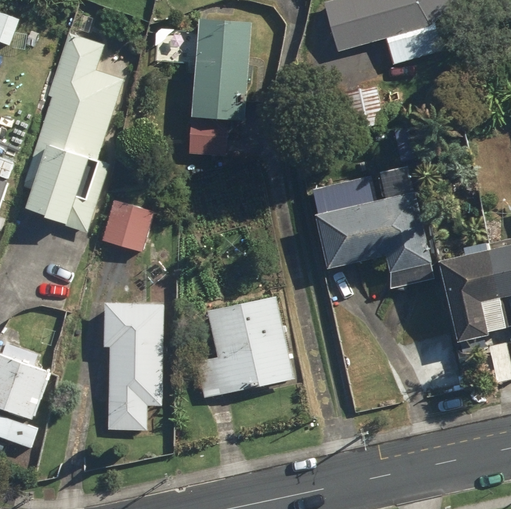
[(328,0),(324,1),(336,49),(387,37),(394,63),(443,50),(436,25),(461,0),(328,0)]
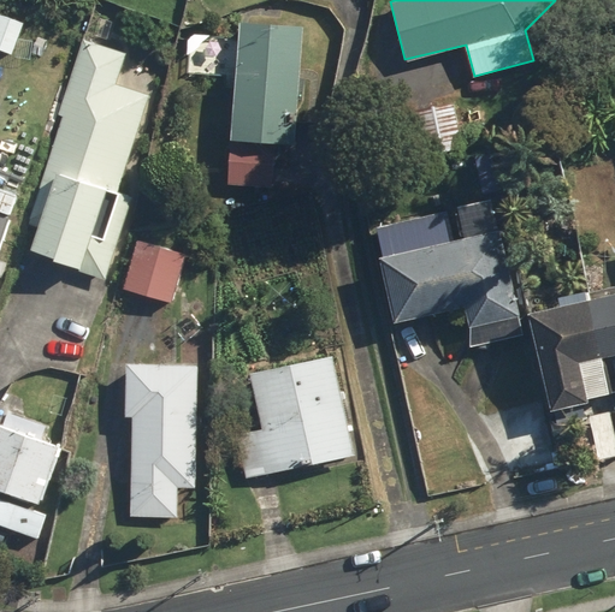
[(295,144),(302,24),(238,21),(237,40),(190,37),(188,70),(235,73),(231,141),(295,144)]
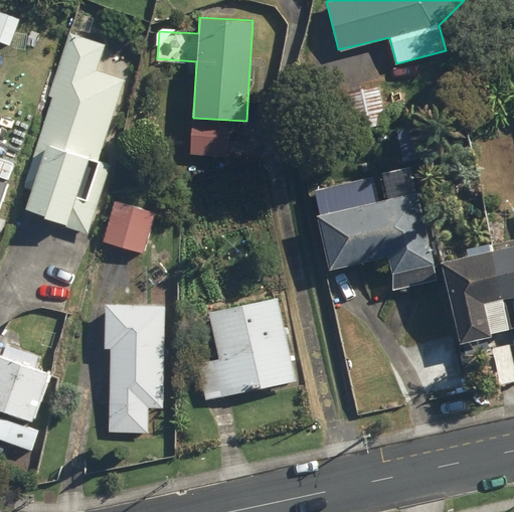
[(32,187),(23,211),(74,229),(88,234),(112,161),(99,157),(125,78),(97,68),(106,43),(69,32),(48,96),(53,98),(23,184),(32,187)]
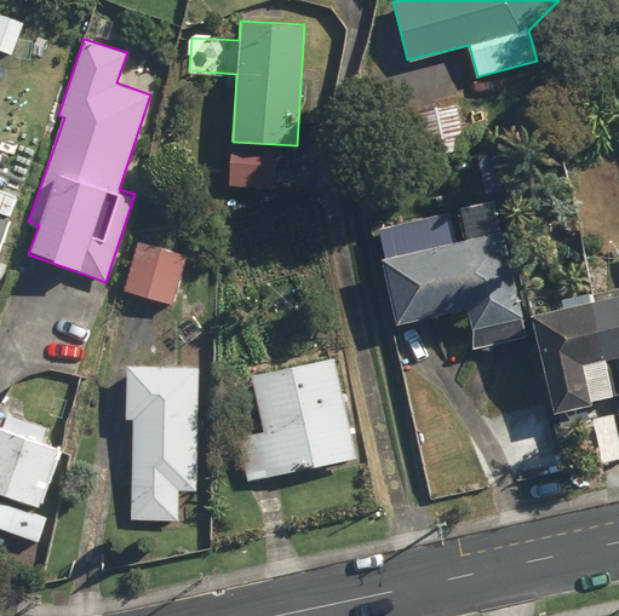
[(443,132),(448,153),(466,149),(457,103),(414,111),(420,137),(443,132)]
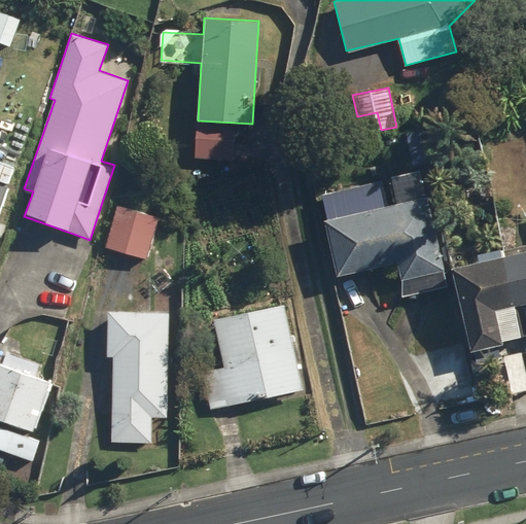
[(194,127),(193,156),(233,158),(234,128),(194,127)]
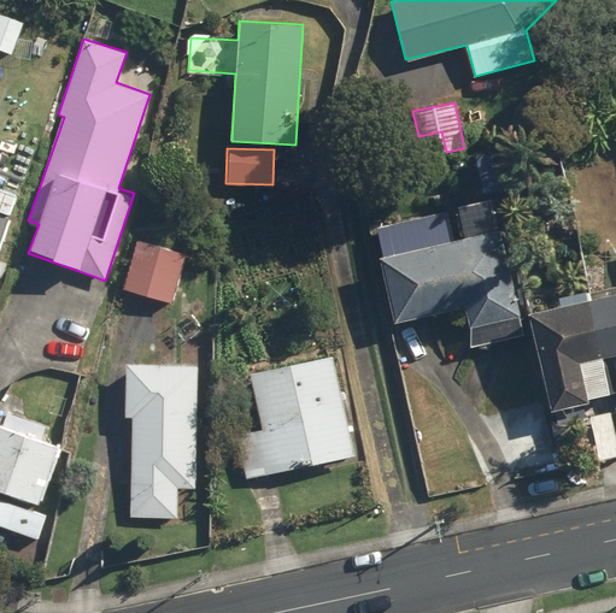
[(0,246),(19,195),(0,188),(0,246)]
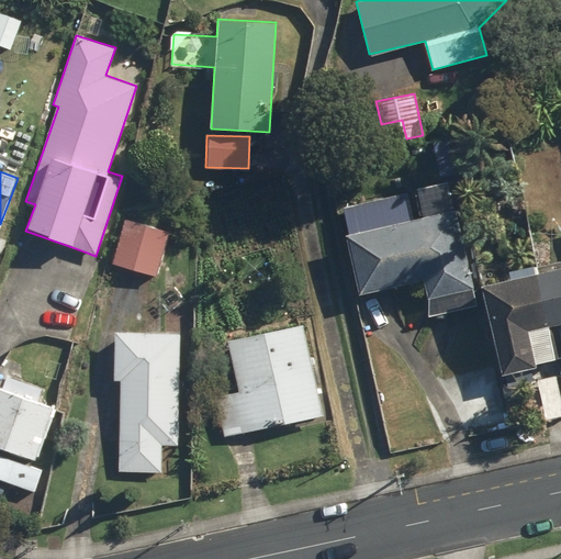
[(343,234),(357,295),(418,281),(423,299),(473,287),(456,209),(414,219),(407,191),(343,207),(349,233),(343,234)]
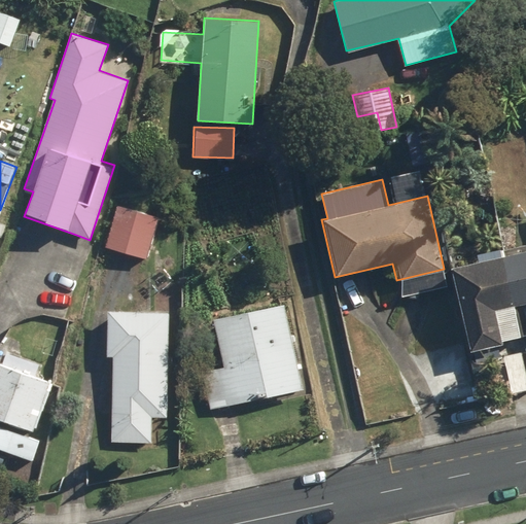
[(160,214),(119,204),(107,247),(147,258),(160,214)]
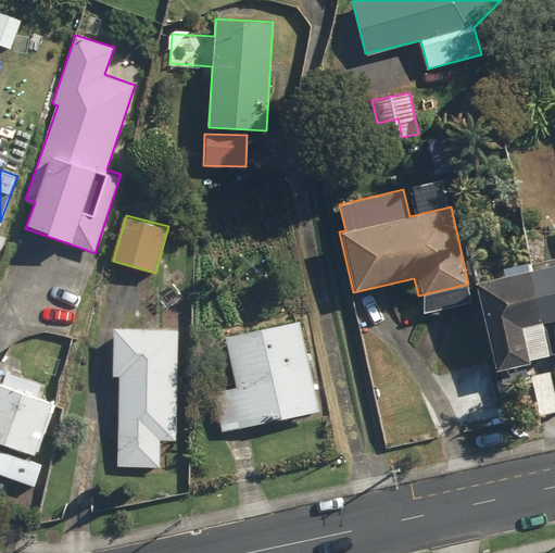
[(493,374),(529,365),(528,361),(552,355),(545,326),(554,323),(554,256),(500,269),(502,278),(474,285),(493,374)]
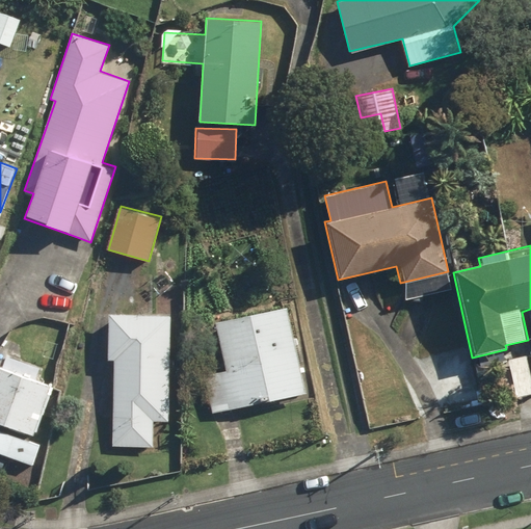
[(224,371),(205,375),(213,414),(304,394),(286,309),(214,325),(224,371)]
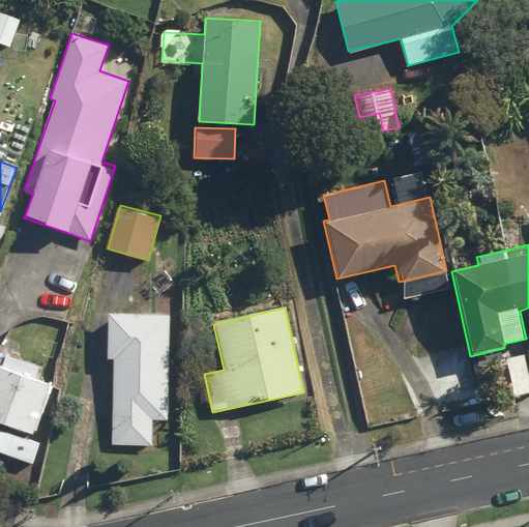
[(171,315),(156,314),(116,313),(109,312),(107,359),(114,359),(111,442),(151,443),(152,419),(167,420),(171,315)]
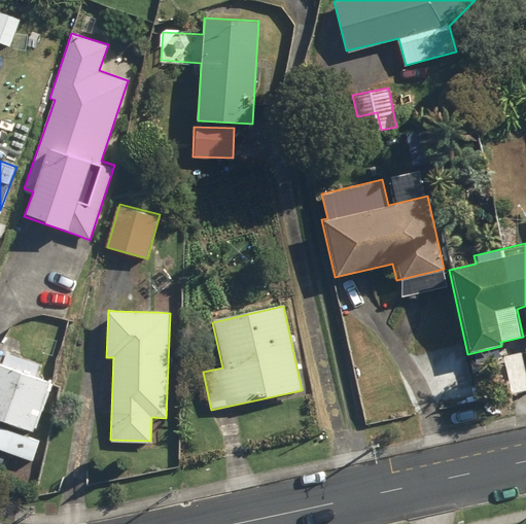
[(53,382),(0,361),(0,419),(34,432),(53,382)]
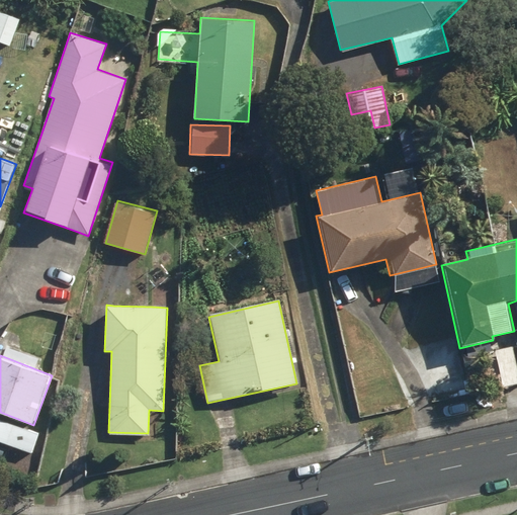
[(39,429),(0,416),(0,442),(7,445),(1,465),(33,477),(42,451),(33,448),(39,429)]
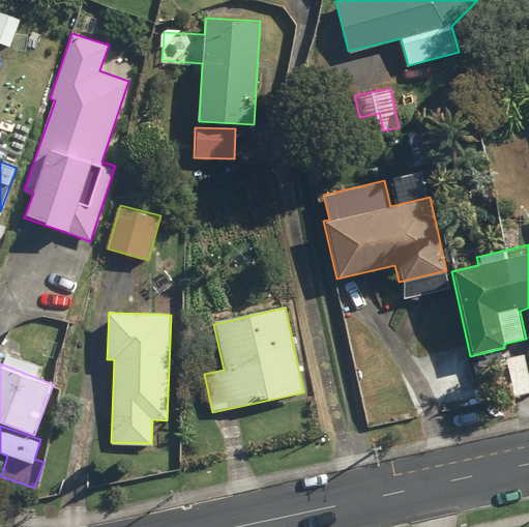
All buildings are outlined.
